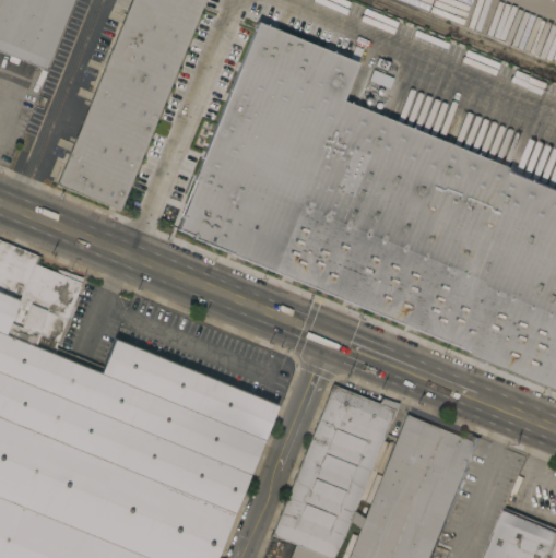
[(0,0),(75,0),(48,70),(39,67),(38,71),(30,68),(32,63),(22,60),(20,64),(10,60),(11,56),(0,50),(0,0)]
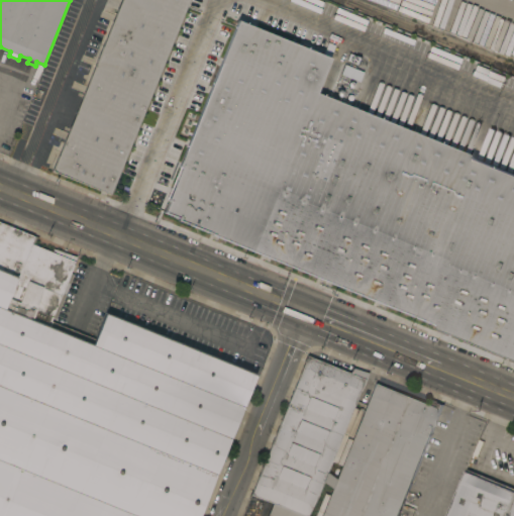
[(191,0),(113,195),(55,171),(123,0),(191,0)]
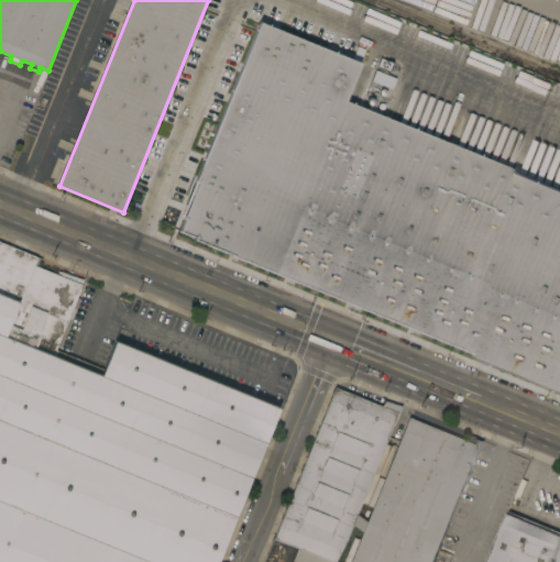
[(340,15),(344,4),(357,9),(351,21),(340,15)]
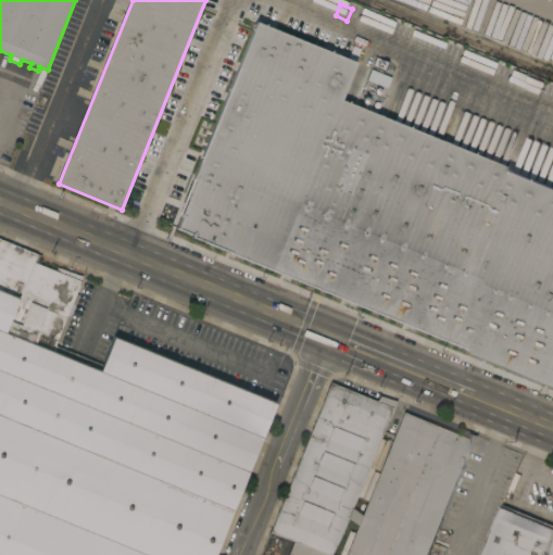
[(376,21),(371,35),(352,27),(357,13),(376,21)]
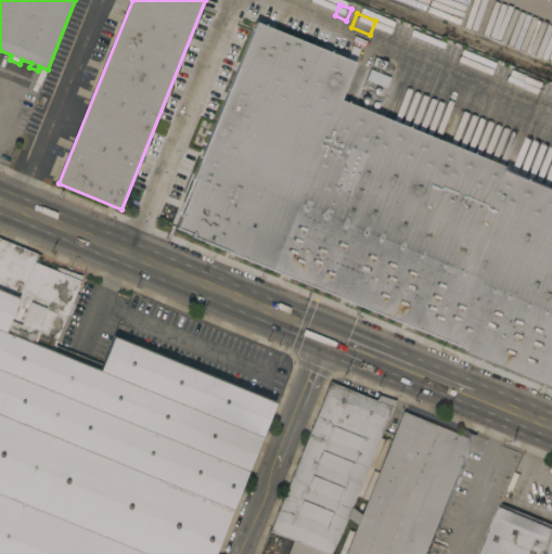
[(259,277),(184,246),(190,233),(191,233),(232,130),(231,130),(253,77),(254,77),(257,71),(306,91),(303,99),(321,106),(313,144),(259,277)]
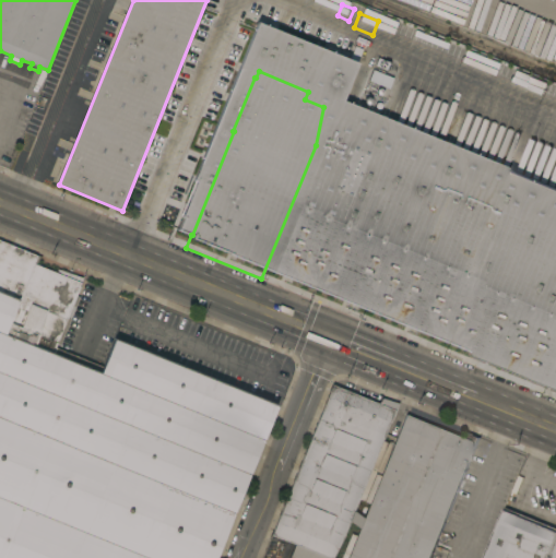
[(332,102),(363,94),(367,110),(375,108),(378,125),(370,127),(377,150),(345,157),(332,102)]
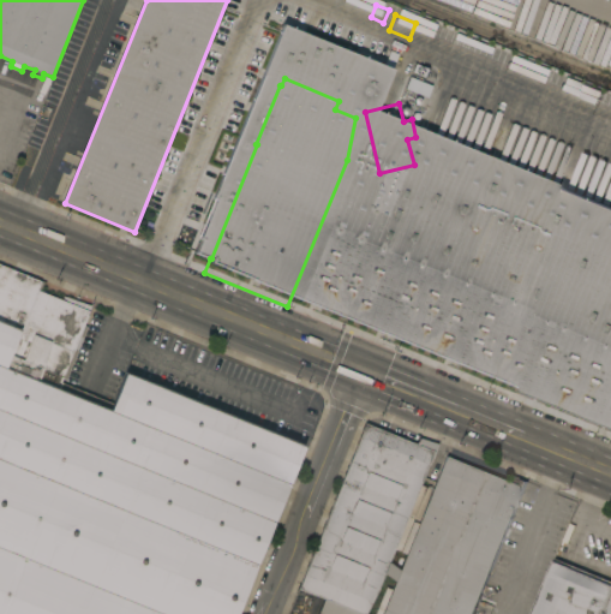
[(0,613),(0,263),(47,282),(43,291),(65,300),(67,296),(95,307),(87,326),(90,327),(69,381),(65,379),(64,382),(117,404),(129,373),(307,446),(238,613),(0,613)]
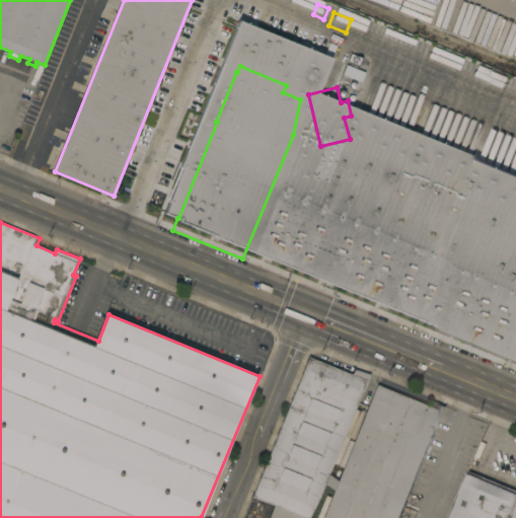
[(324,517),(337,491),(327,484),(311,517),(272,517),(276,505),(254,497),(310,357),(354,374),(357,369),(373,375),(366,393),(364,392),(332,474),(340,482),(379,385),(432,407),(434,401),(448,407),(401,517),(324,517)]
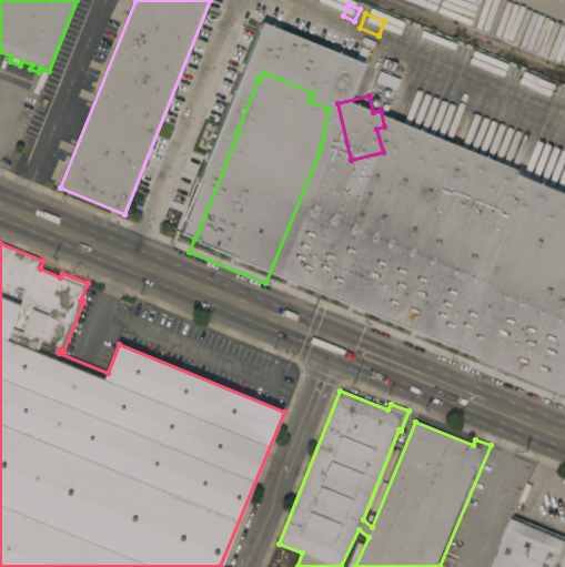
[(494,566),(516,516),(564,535),(564,566),(494,566)]
